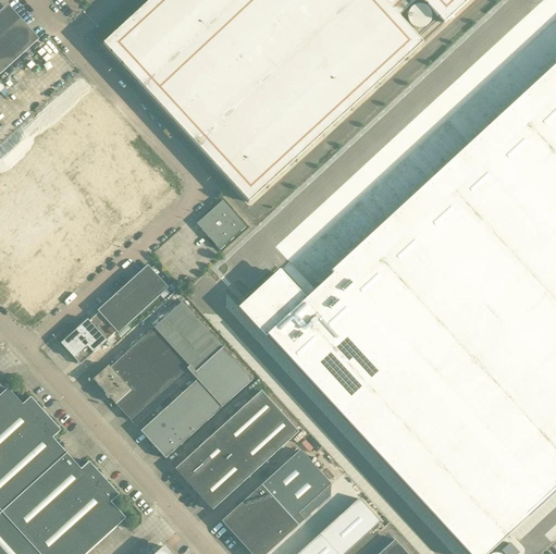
[(148,0),(104,40),(249,199),(422,39),(399,14),(415,0),(425,0),(445,21),(468,0),(148,0)]
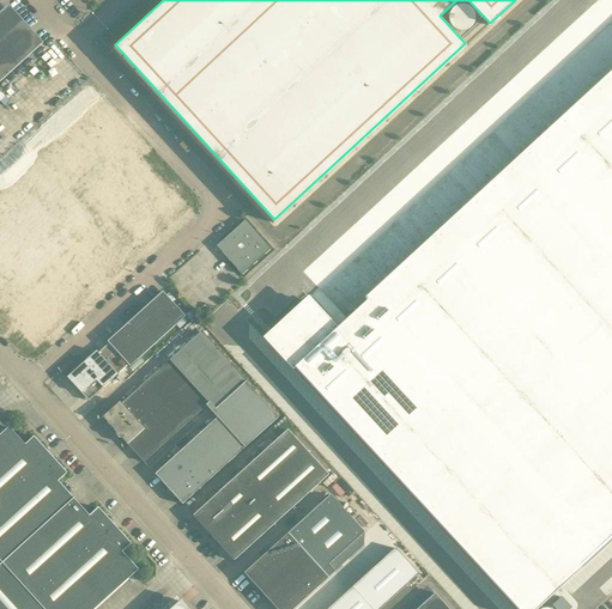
[(568,17),(587,0),(552,0),(568,17)]
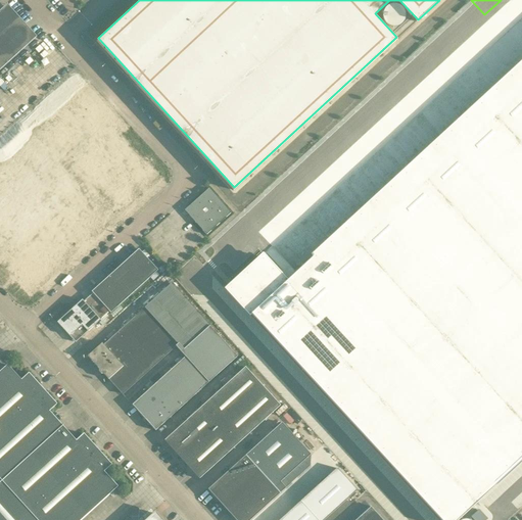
[(7,2),(0,7),(0,66),(36,34),(7,2)]
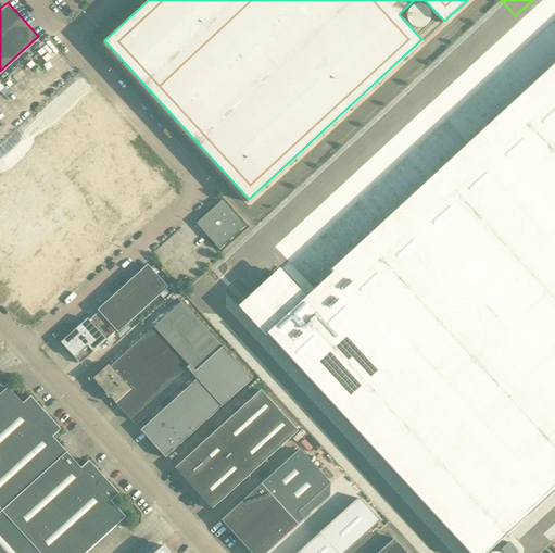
[(407,12),(407,13),(407,14),(407,15),(408,16),(408,17),(408,19),(410,20),(410,21),(411,22),(412,23),(413,23),(413,24),(415,24),(416,25),(417,25),(419,25),(420,25),(421,25),(424,25),(426,24),(427,23),(428,22),(429,22),(429,20),(430,20),(430,19),(431,16),(431,15),(431,14),(431,12),(431,11),(431,10),(430,9),(429,8),(429,7),(428,5),(427,4),(425,3),(423,2),(421,2),(420,2),(418,2),(416,2),(415,2),(414,3),(412,4),(411,5),(410,7),(410,8),(408,9),(408,10),(408,11),(407,12)]
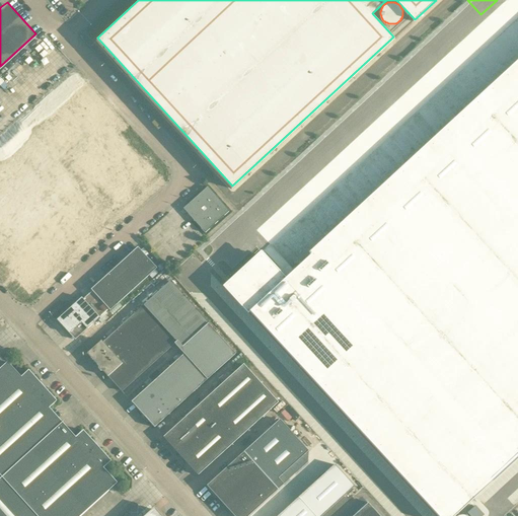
[(261,252),(226,285),(439,515),(452,515),(517,456),(517,62),(284,278),(261,252)]
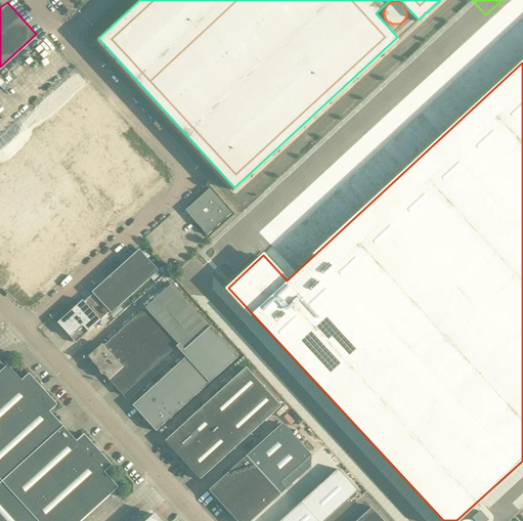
[(83,86),(0,163),(0,260),(31,294),(161,175),(83,86)]
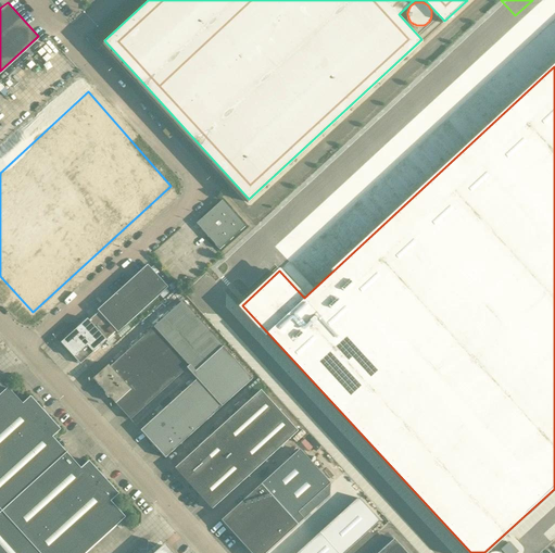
[(223,198),(197,221),(219,247),(246,224),(223,198)]
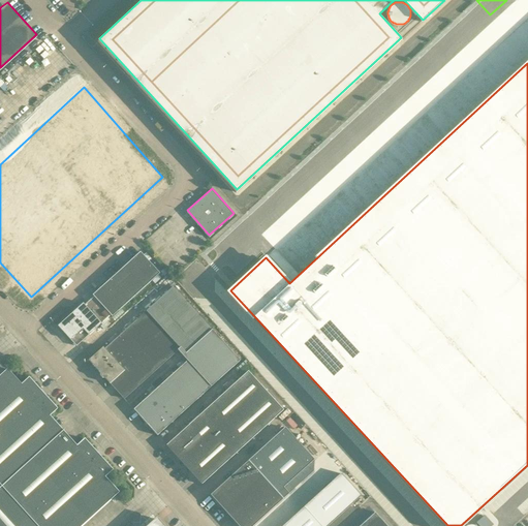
[(84,301),(58,325),(76,344),(111,312),(112,314),(159,271),(141,249),(93,292),(94,294),(85,303),(84,301)]
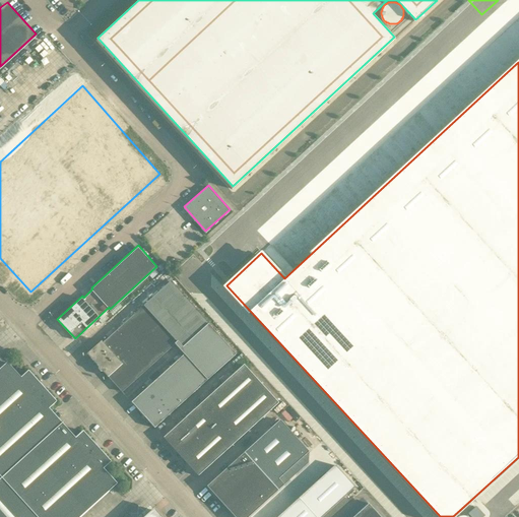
[(101,339),(87,351),(121,389),(175,341),(185,352),(213,327),(208,322),(170,279),(103,341),(101,339)]
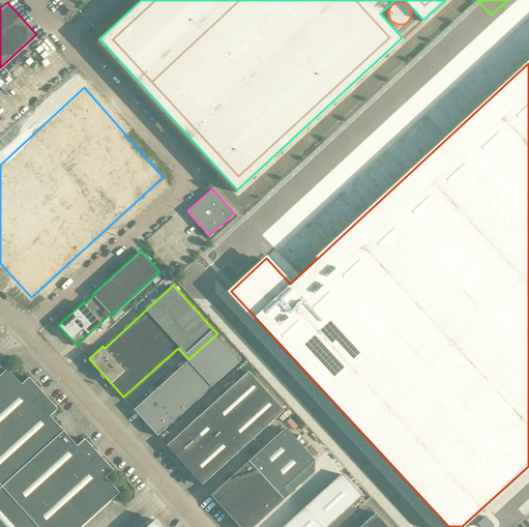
[(188,359),(134,408),(157,434),(240,359),(221,338),(217,333),(188,359)]
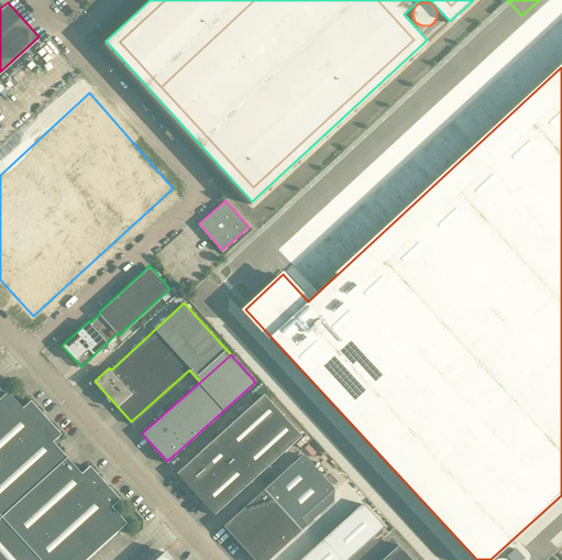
[(0,515),(66,456),(52,439),(59,432),(30,399),(22,406),(8,391),(0,396),(0,515)]
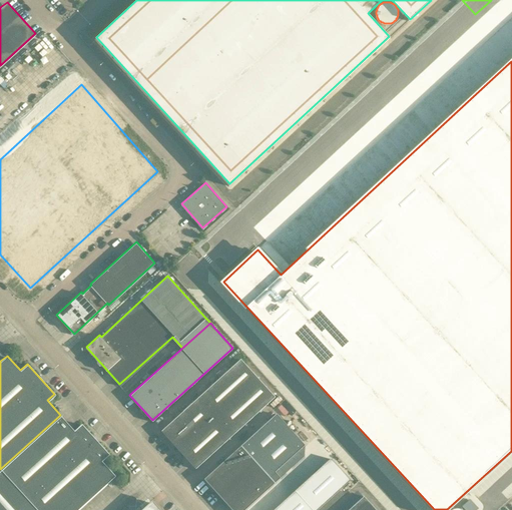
[(240,359),(161,430),(195,467),(275,396),(240,359)]
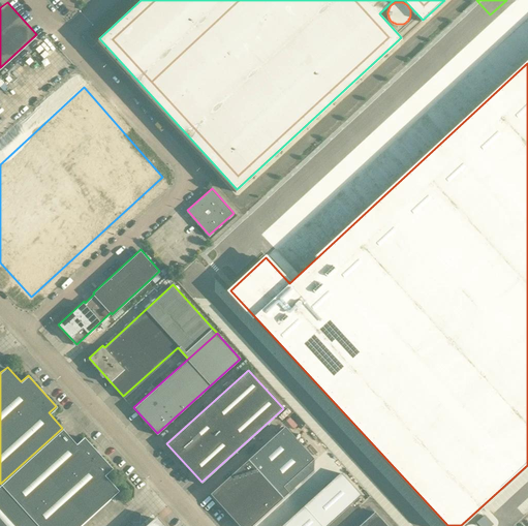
[(328,434),(339,423),(322,405),(311,416),(328,434)]
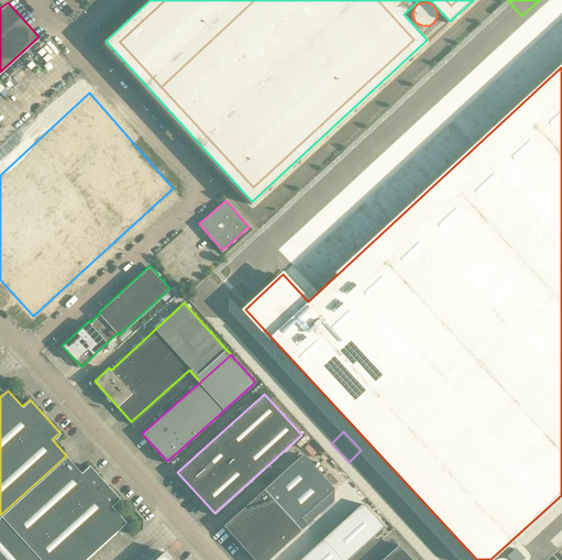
[(290,465),(224,525),(256,559),(265,559),(300,529),(308,522),(302,516),(335,486),(305,453),(290,465)]
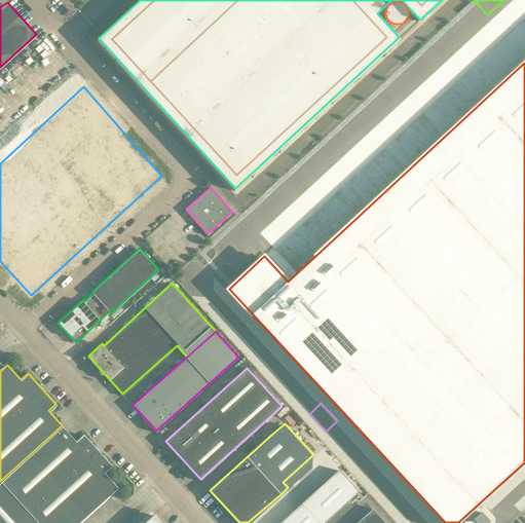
[(75,441),(62,425),(0,481),(0,522),(77,522),(117,487),(104,472),(111,464),(83,434),(75,441)]
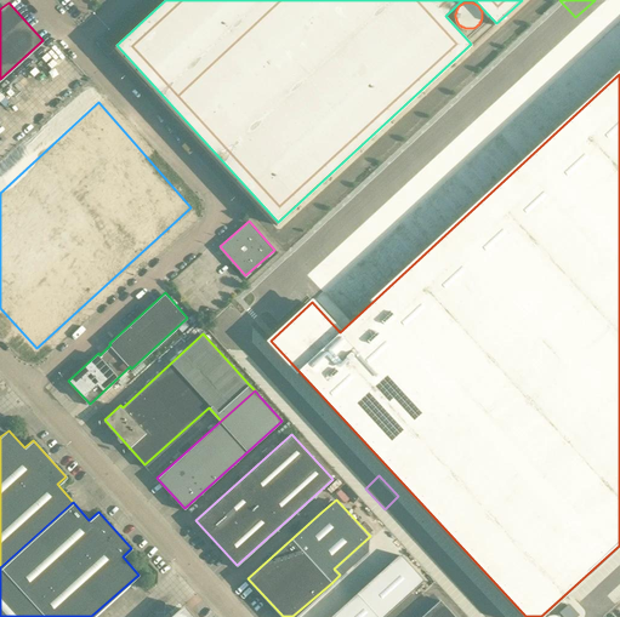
[(400,553),(329,616),(382,616),(384,616),(388,613),(388,612),(425,578),(400,553)]
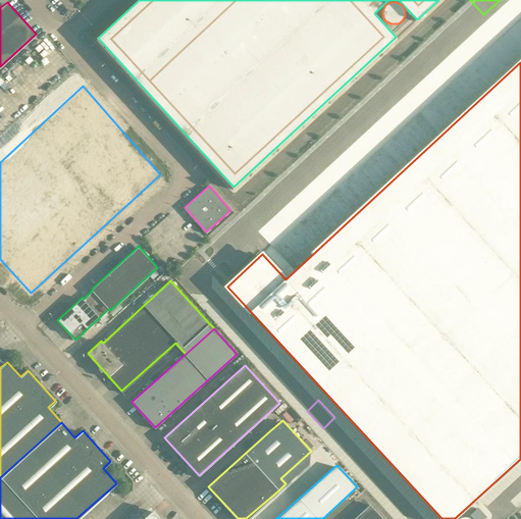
[(381,518),(369,505),(352,518),(381,518)]
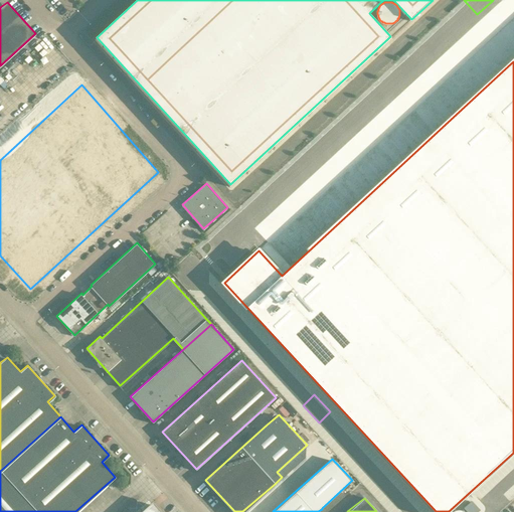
[(472,499),(464,506),(469,511),(477,511),(481,509),(472,499)]
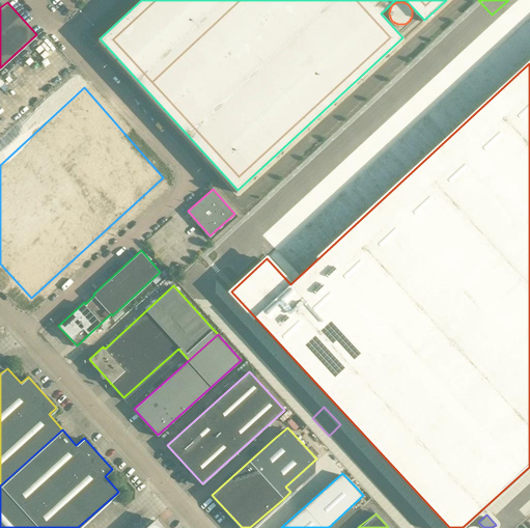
[(163,527),(156,519),(145,527),(163,527)]
